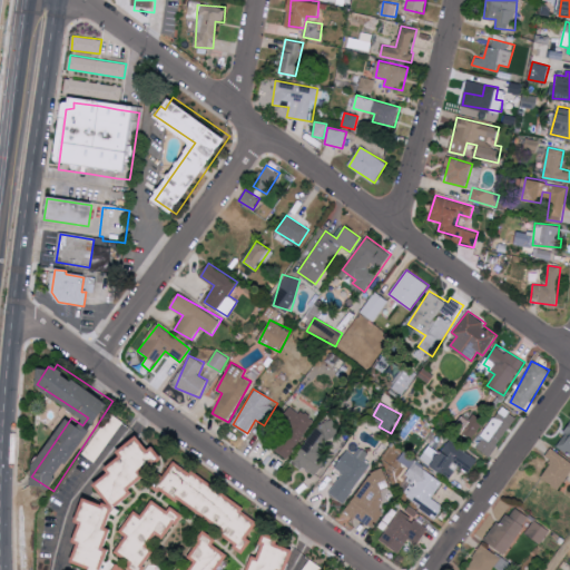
[(473,445),(492,457),(517,415),(500,405),(490,422),(474,413),(468,424),(481,432),(473,445)]
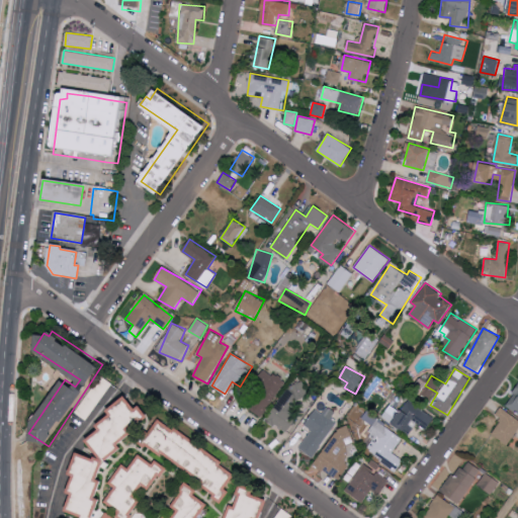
[(248,407),(261,417),(286,381),(272,371),(248,407)]
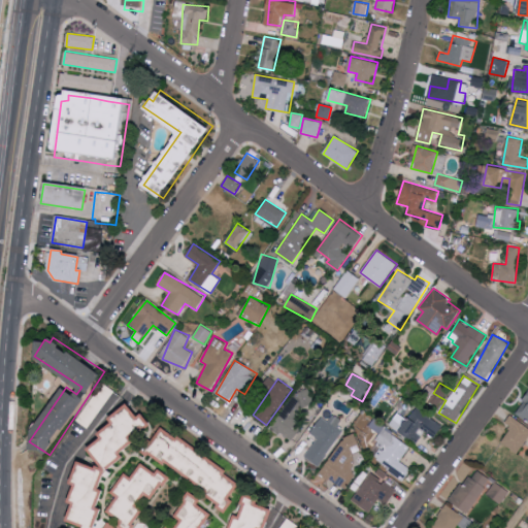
[(296,419),(315,397),(303,387),(271,425),(290,440),(303,425),(296,419)]
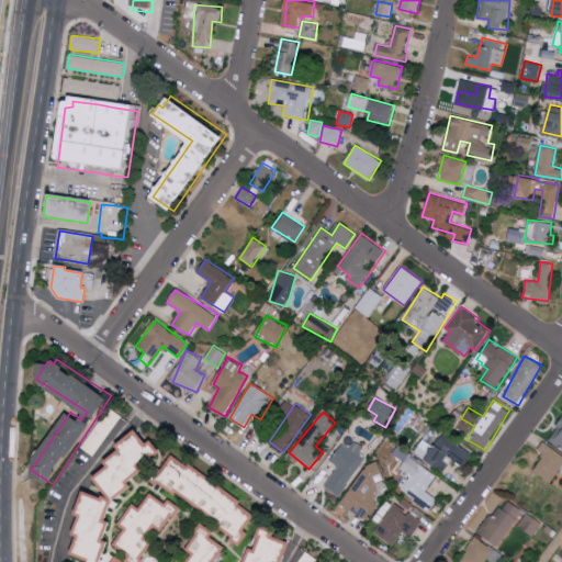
[(561,450),(561,418),(548,442),(561,450)]
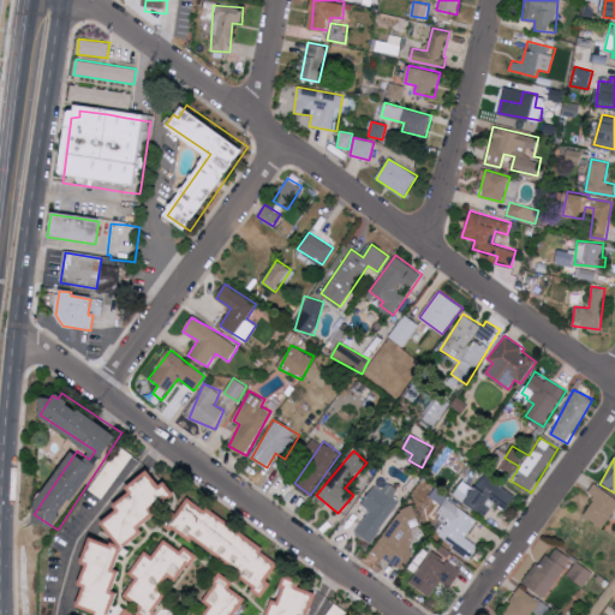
[(94,537),(90,563),(85,597),(78,607),(96,609),(101,613),(114,614),(117,601),(120,595),(118,591),(120,572),(117,566),(136,542),(145,535),(147,526),(161,515),(162,507),(173,500),(174,497),(181,493),(174,483),(165,481),(155,469),(136,483),(133,493),(119,503),(123,509),(106,521),(119,538),(119,542),(94,537)]
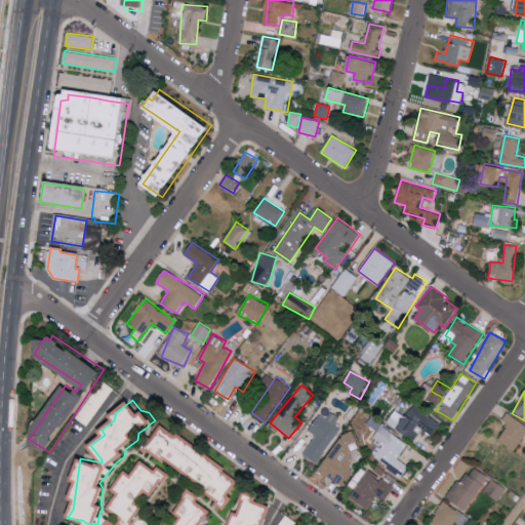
[(388,423),(414,440),(421,429),(432,436),(441,421),(413,404),(406,416),(395,410),(388,423)]
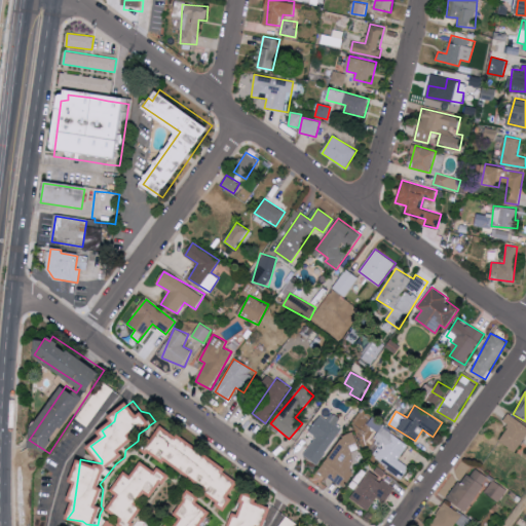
[(317,464),(341,428),(336,425),(341,418),(332,412),(328,419),(320,415),(309,431),(315,436),(303,455),(317,464)]
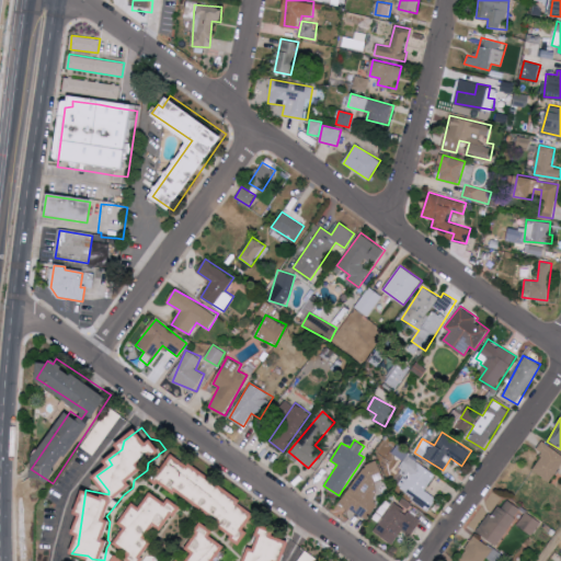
[(536,448),(544,454),(533,469),(549,482),(560,467),(560,454),(542,441),(536,448)]
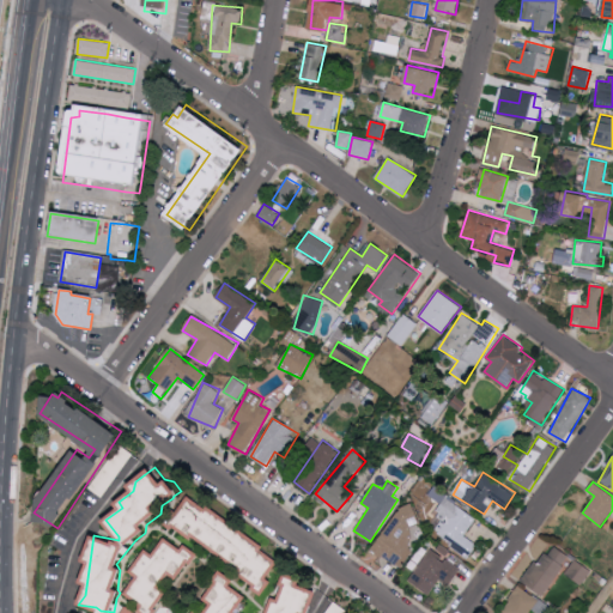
[(174,522),(267,589),(274,581),(269,577),(283,559),(193,495),(174,522)]
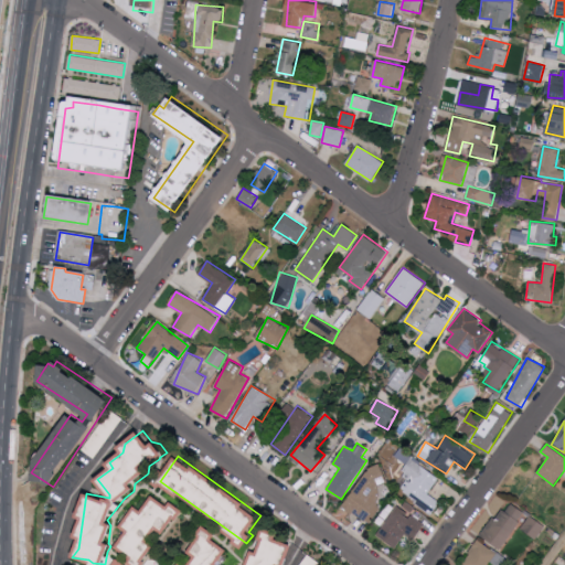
[(439,476),(409,459),(402,471),(412,477),(402,496),(432,513),(439,500),(428,494),(439,476)]
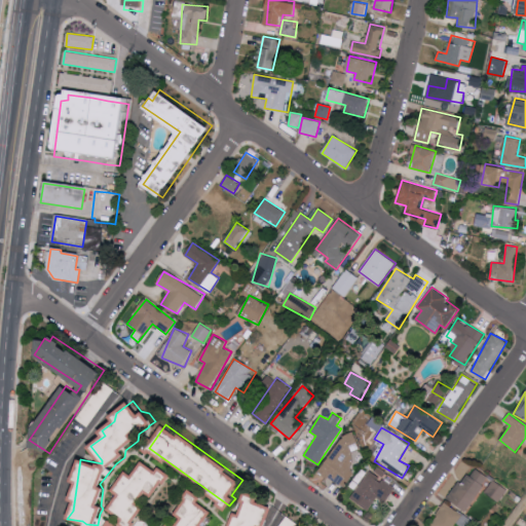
[(109,509),(135,525),(146,508),(138,503),(145,492),(155,498),(171,474),(160,466),(158,470),(143,460),(135,475),(126,470),(114,490),(119,493),(109,509)]
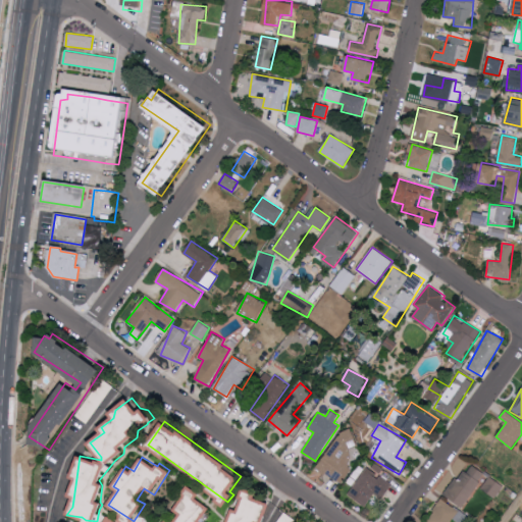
[(485,474),(468,462),(446,496),(463,507),(485,474)]
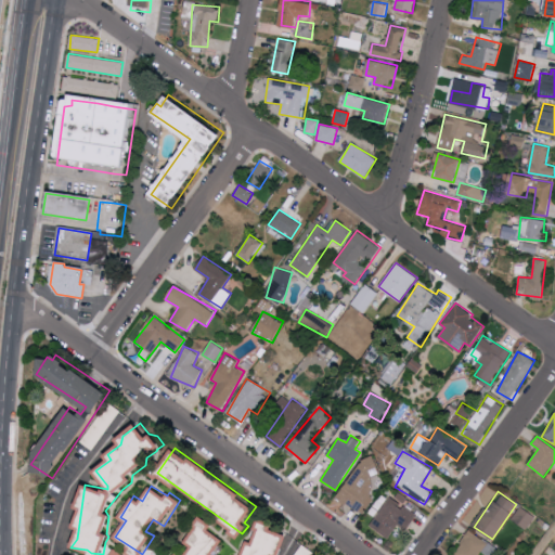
[(397,525),(405,530),(416,515),(389,495),(369,526),(388,539),(397,525)]
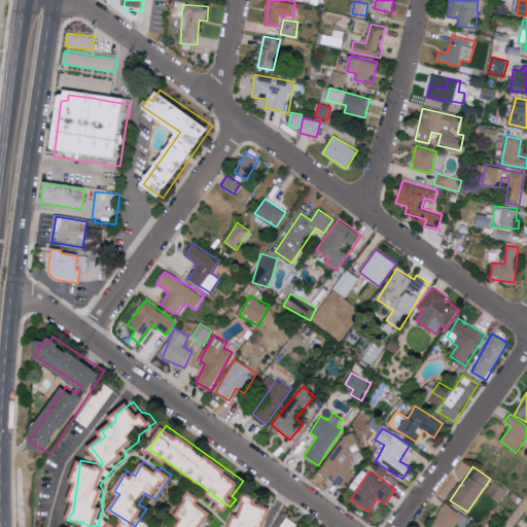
[(500,503),(508,491),(494,480),(486,492),(500,503)]
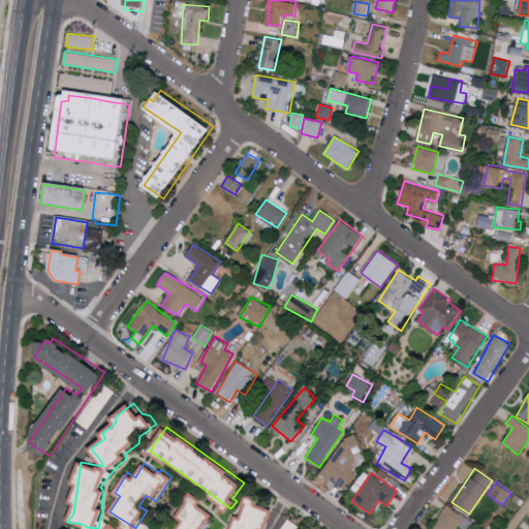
[(215,514),(200,504),(204,499),(192,493),(177,518),(183,522),(179,528),(172,528),(167,526),(165,528),(205,528),(215,514)]
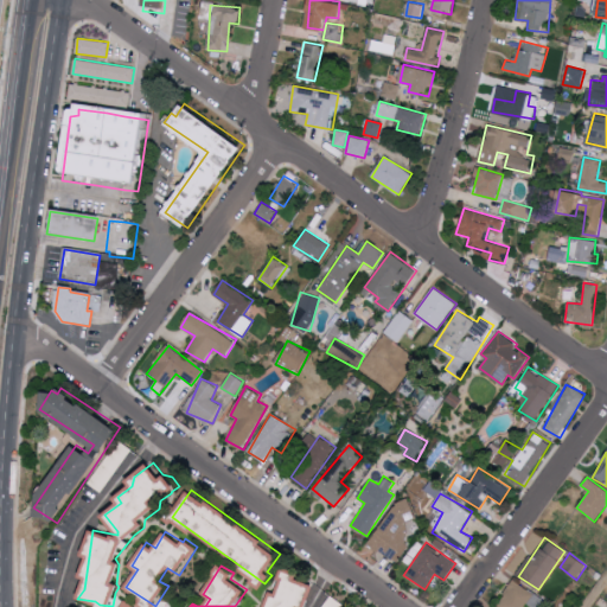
[(307,606),(317,586),(300,577),(302,573),(287,566),(276,592),(273,590),(264,606),(263,606),(262,606),(299,606),(300,606),(307,606)]
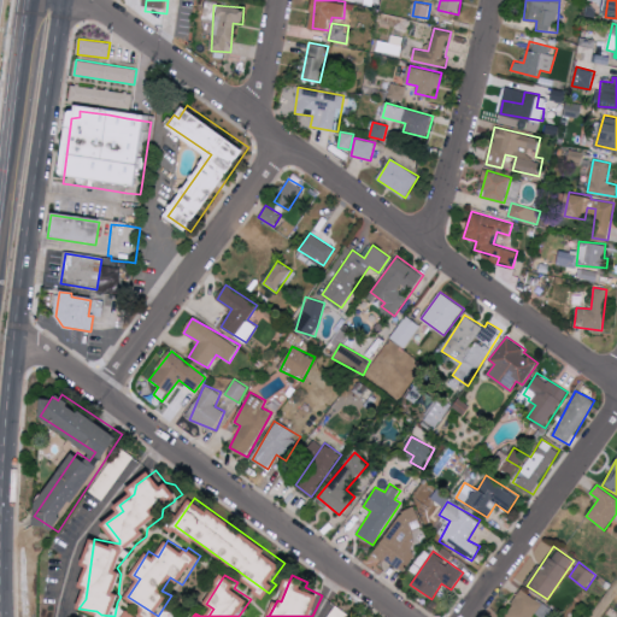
[(504,616),(505,616),(533,616),(542,604),(522,589),(504,616)]
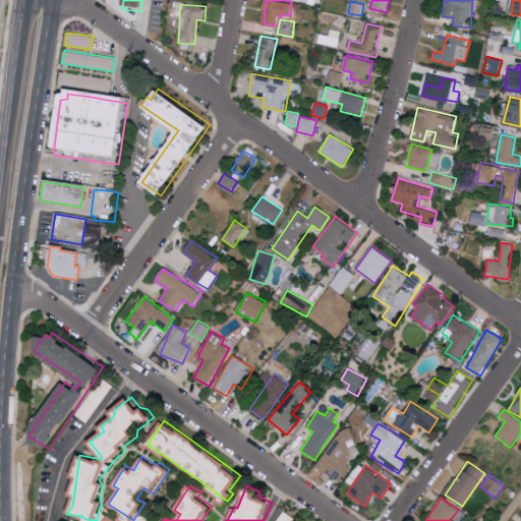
[(294,520),(296,519),(284,511),(276,520),(294,520)]
